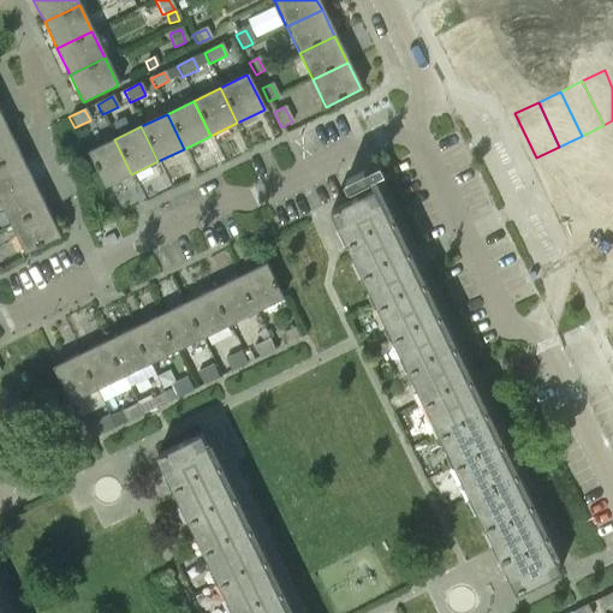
[(0,165),(19,156),(6,130),(0,132),(0,165)]
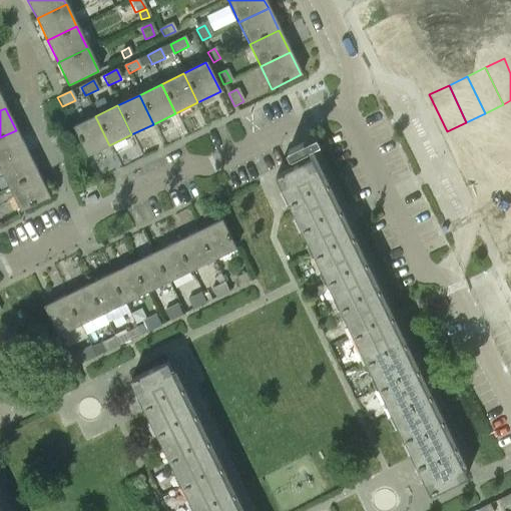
[(109,145),(95,116),(72,127),(86,156),(109,145)]
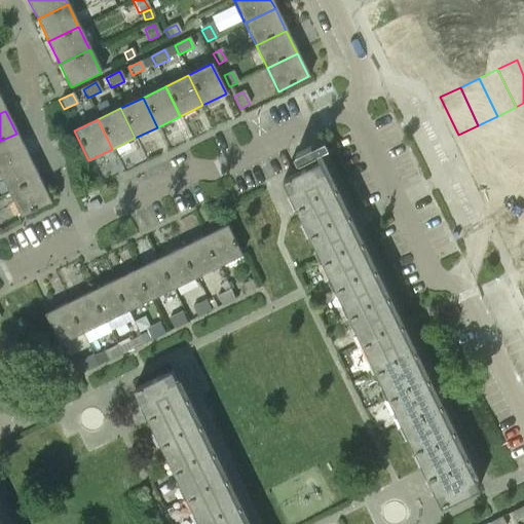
[(523,127),(515,133),(518,140),(523,137),(523,127)]
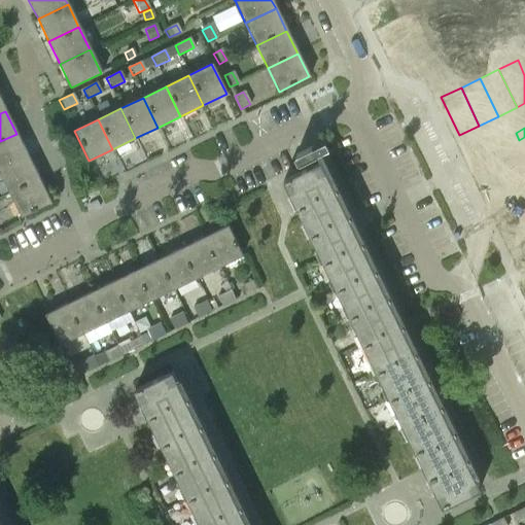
[(0,170),(28,156),(16,134),(0,141),(0,170)]
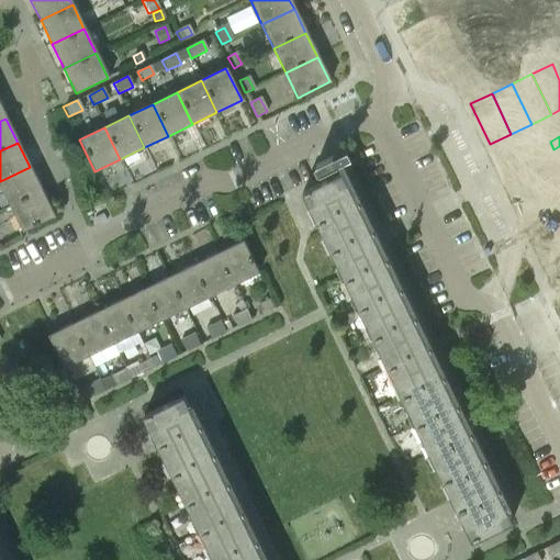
[(536,156),(524,161),(528,169),(540,164),(536,156)]
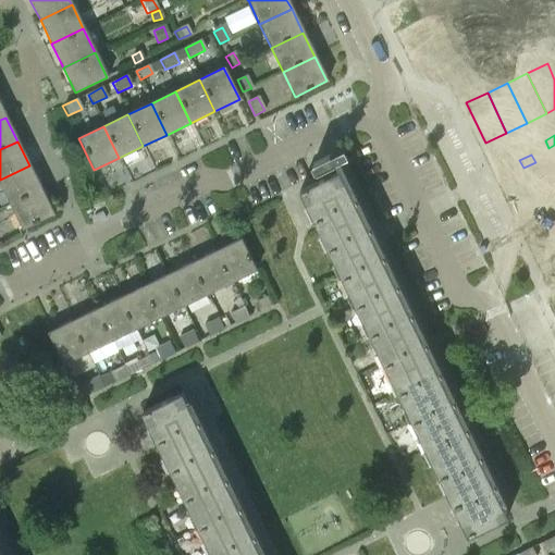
[(506,518),(491,489),(329,156),(311,164),(319,182),(298,192),(466,538),(506,518)]
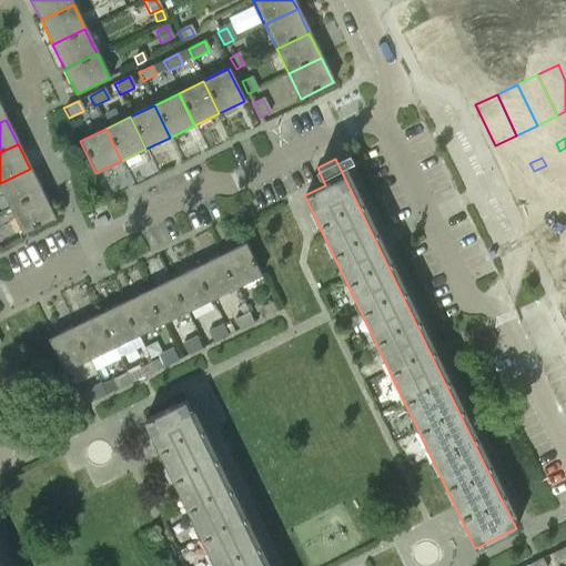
[(522,178),(513,182),(523,204),(564,184),(553,162),(546,165),(534,171),(522,178)]
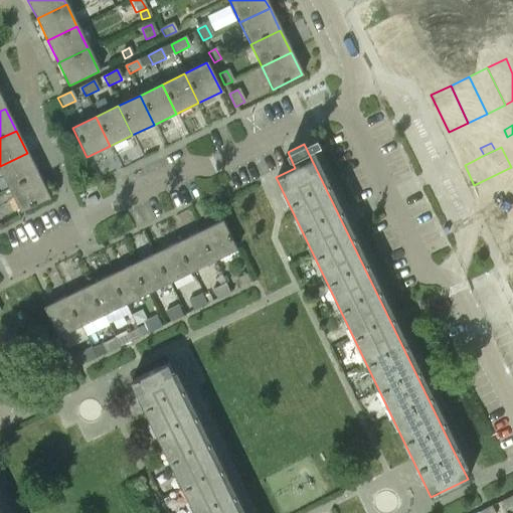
[(480,148),(470,153),(473,161),(484,155),(480,148)]
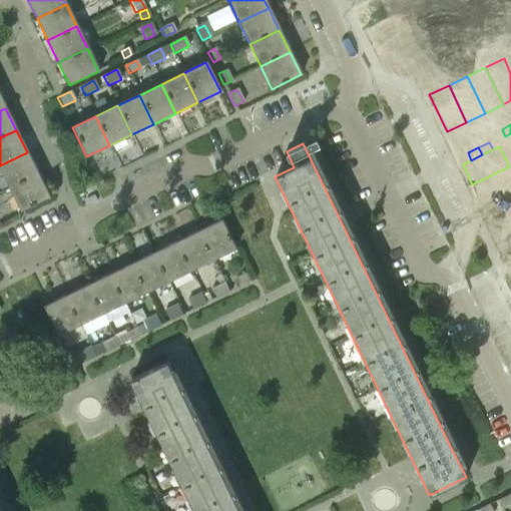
[(38,174),(27,152),(0,165),(0,171),(8,188),(38,174)]
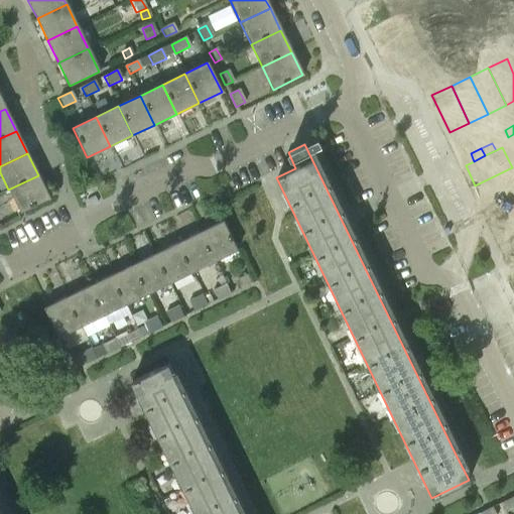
[(38,175),(8,189),(19,213),(49,199),(38,175)]
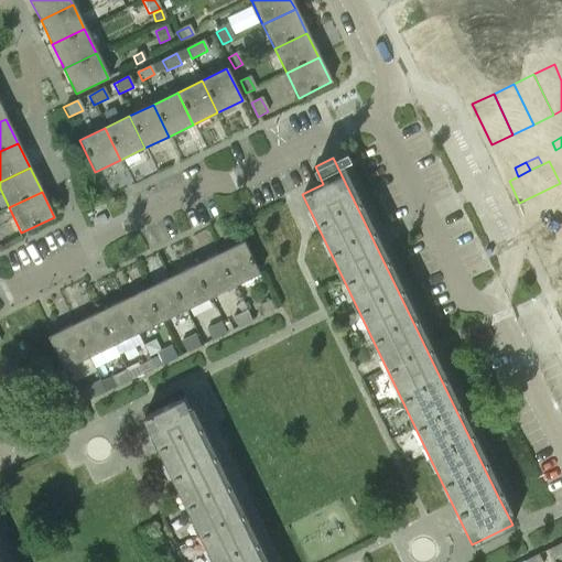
[(561,235),(540,246),(550,267),(561,261),(561,235)]
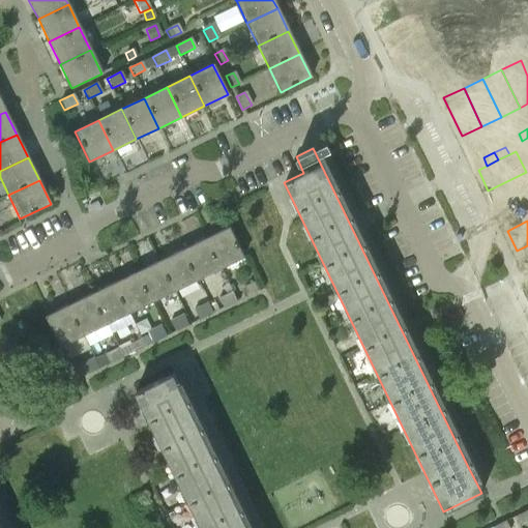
[(228,228),(204,239),(220,269),(242,258),(228,228)]
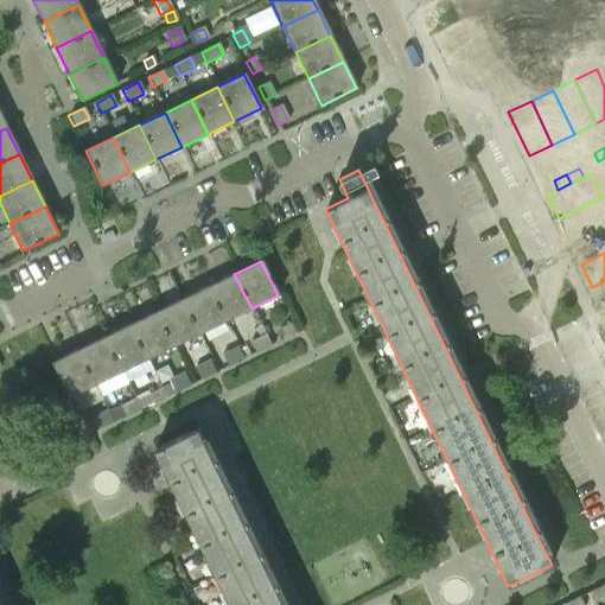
[(252,309),(234,274),(208,286),(225,322),(252,309)]
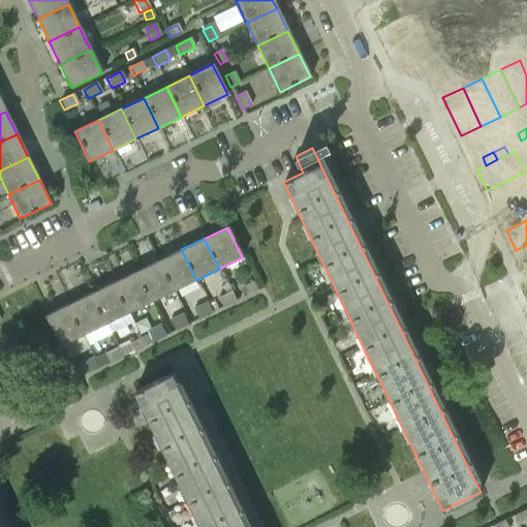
[(526,245),(516,250),(526,272),(526,271),(526,245)]
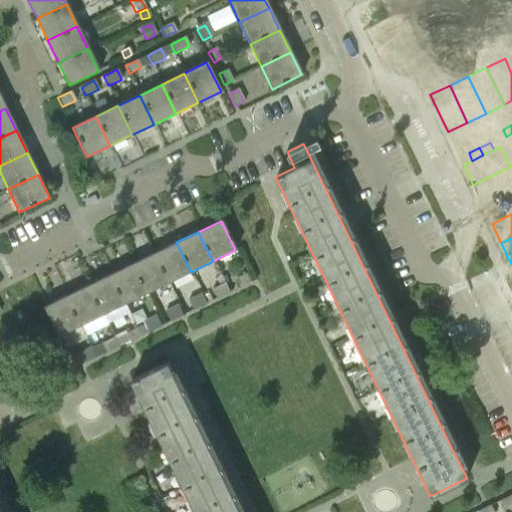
[(176,242),(154,253),(169,282),(191,272),(176,242)]
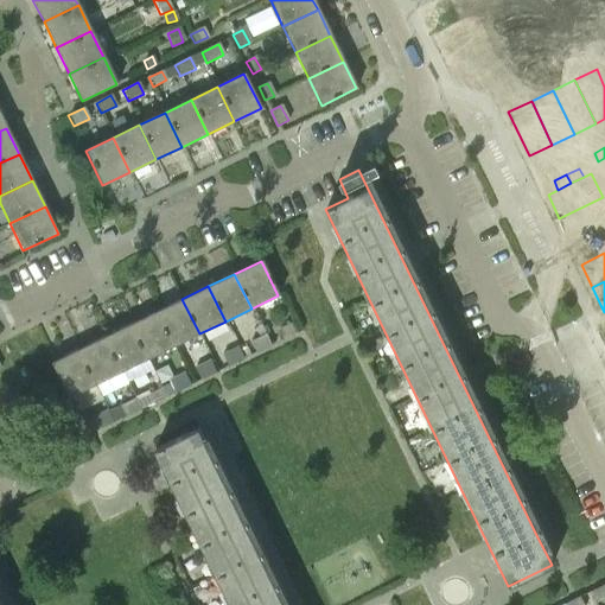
[(182,299),(155,312),(173,346),(199,333),(182,299)]
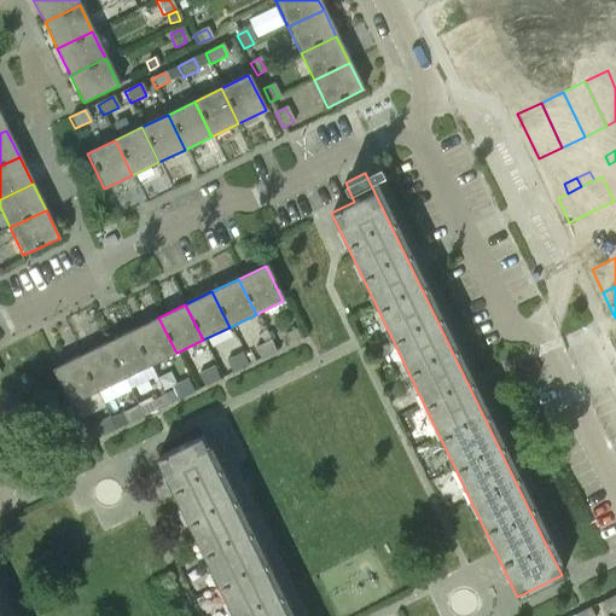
[(150,366),(176,353),(158,318),(132,331),(150,366)]
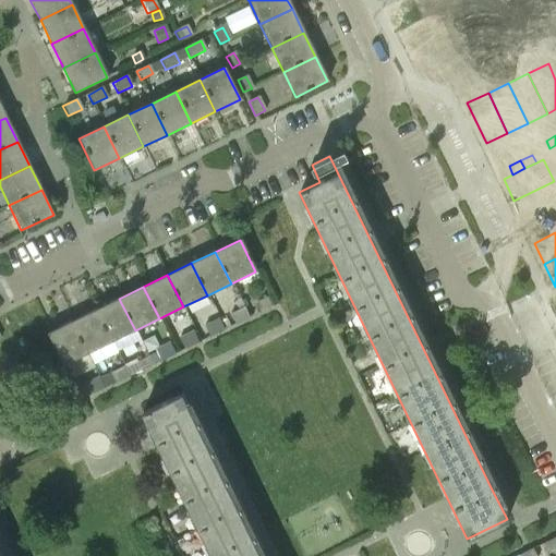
[(119,299),(95,310),(111,341),(135,330),(119,299)]
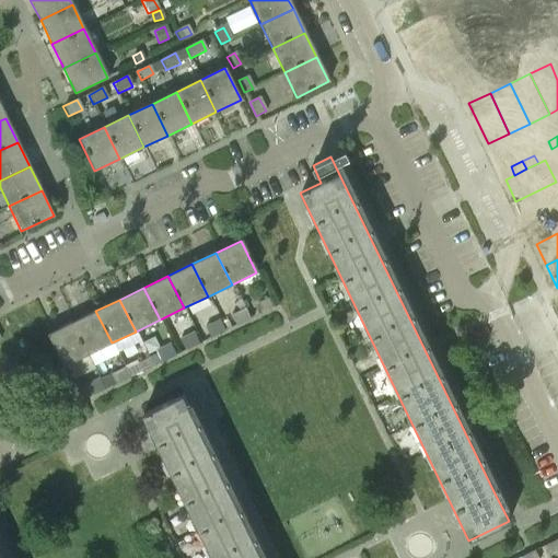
[(271,309),(271,307),(267,300),(255,305),(259,314),(271,309)]
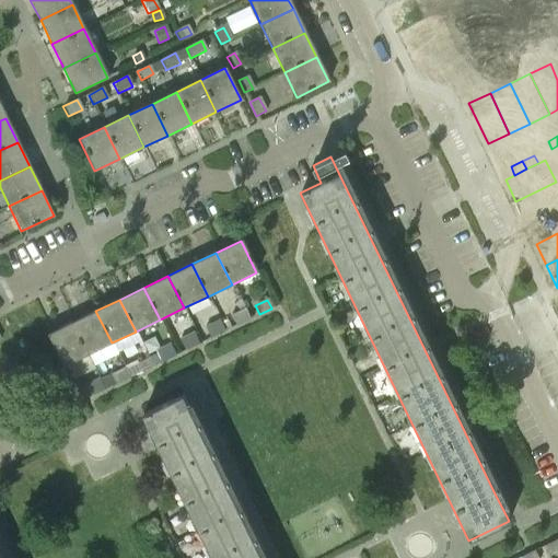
[(557,302),(547,307),(557,329),(557,302)]
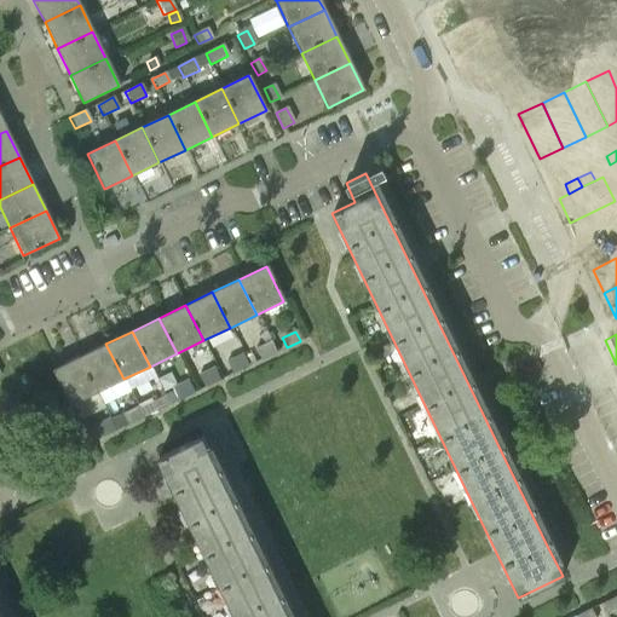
[(259,361),(275,353),(270,342),(254,350),(259,361)]
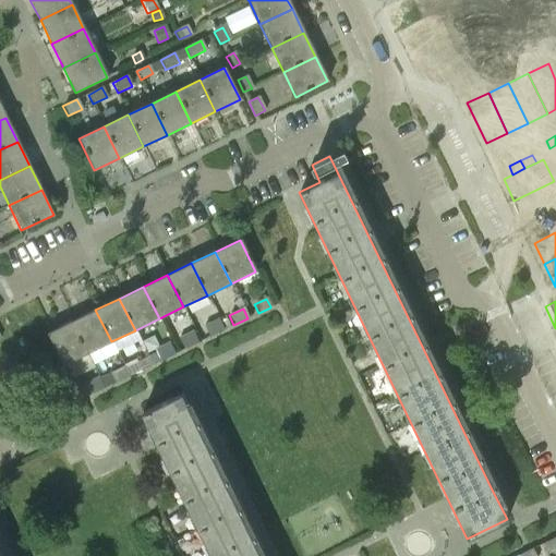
[(87,353),(111,341),(95,310),(71,322),(87,353)]
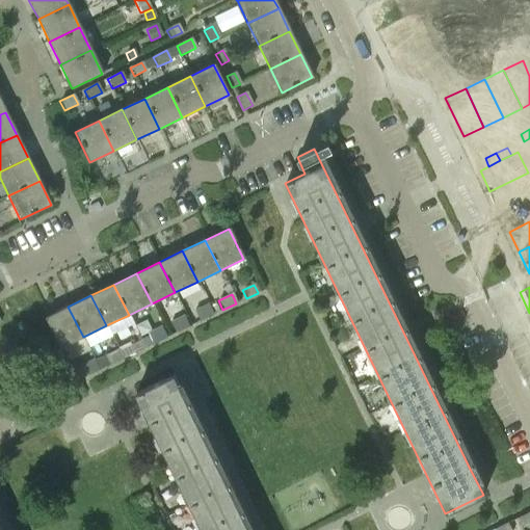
[(207,303),(193,311),(200,322),(211,316),(213,315),(207,303)]
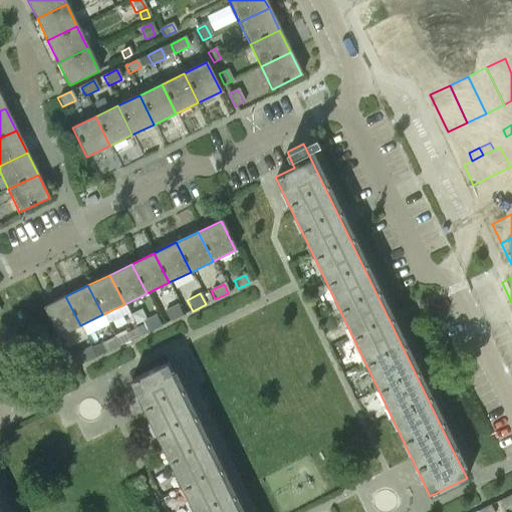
[(57,336),(80,325),(65,296),(43,307),(57,336)]
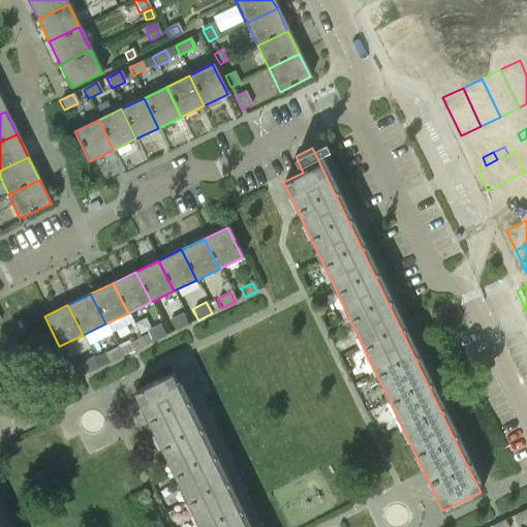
[(182,314),(168,320),(174,332),(187,326),(182,314)]
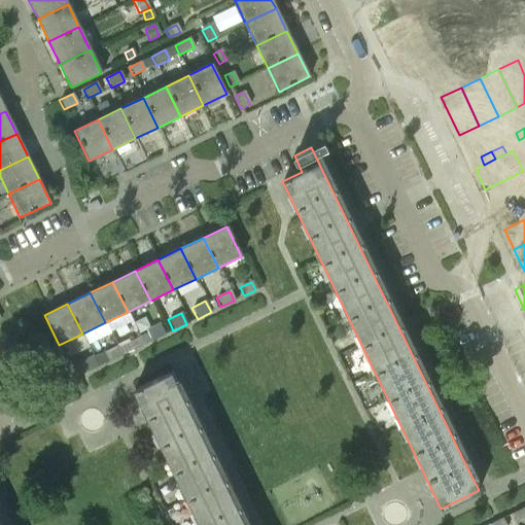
[(159,323),(145,329),(150,341),(165,335),(159,323)]
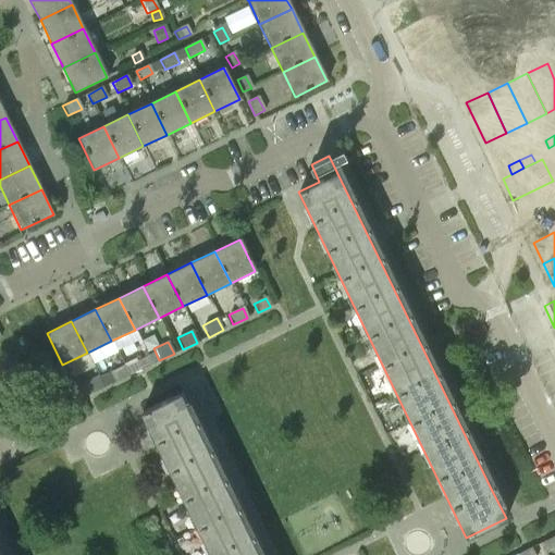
[(135,361),(138,370),(150,365),(146,356),(135,361)]
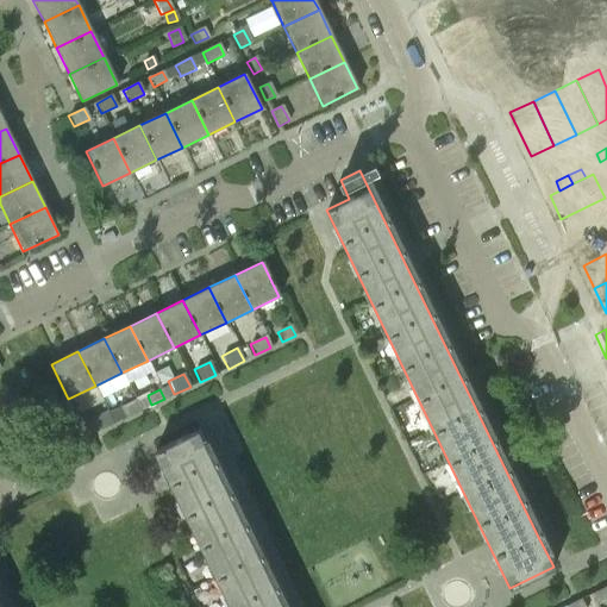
[(118,408),(123,419),(138,413),(133,402),(118,408)]
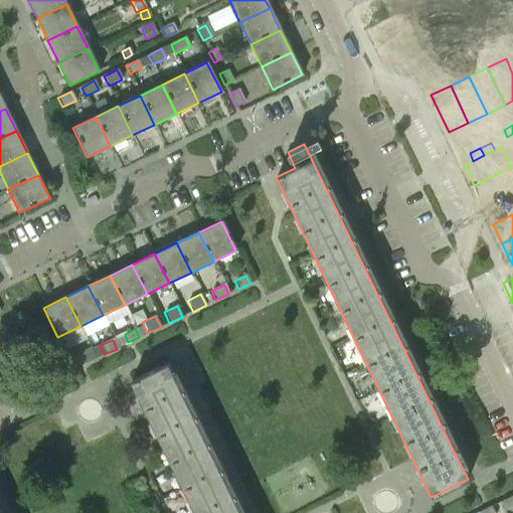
[(77,355),(81,365),(95,359),(91,349),(77,355)]
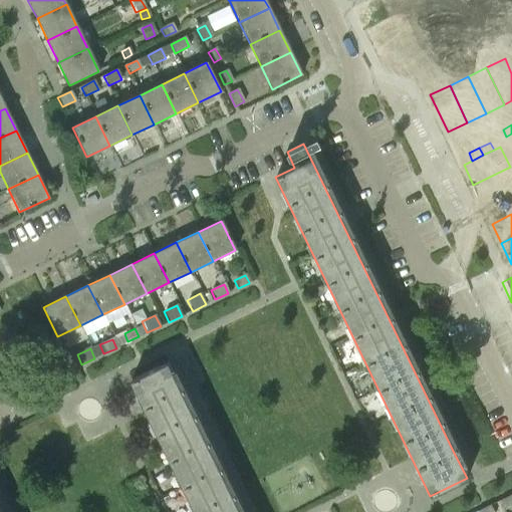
[(238,511),(166,363),(130,380),(193,511),(238,511)]
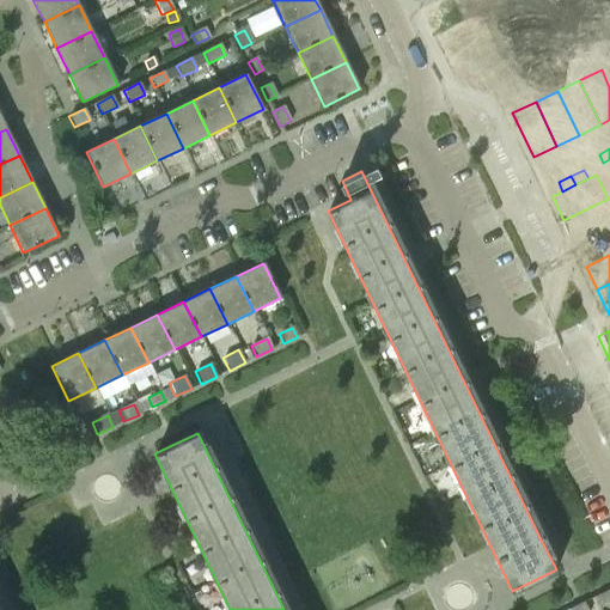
[(609,603),(609,591),(609,590),(595,598),(599,609),(609,603)]
